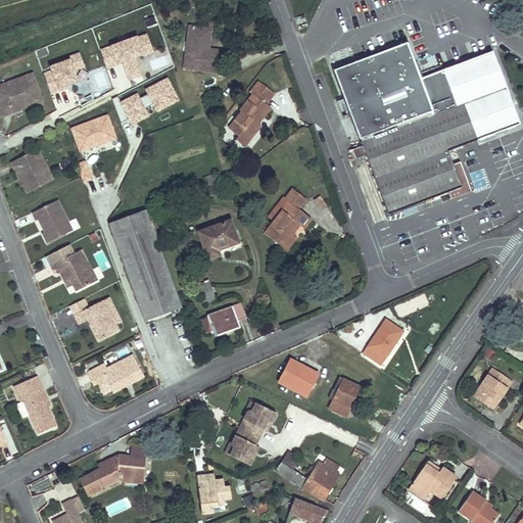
[(202,28),(186,26),(181,68),(215,73),(218,50),(205,49),(200,48),(202,28)]
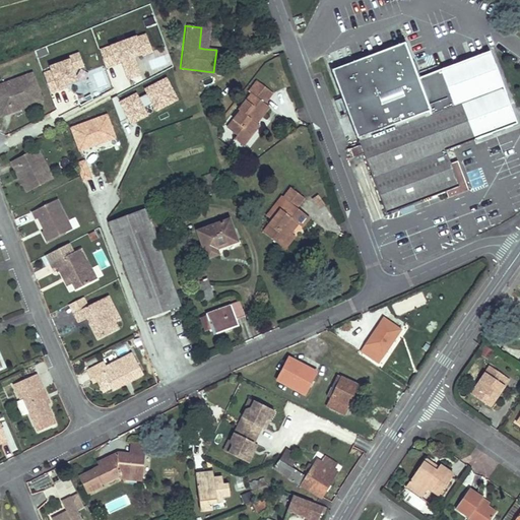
[(207,28),(201,27),(199,48),(204,49),(207,28)]
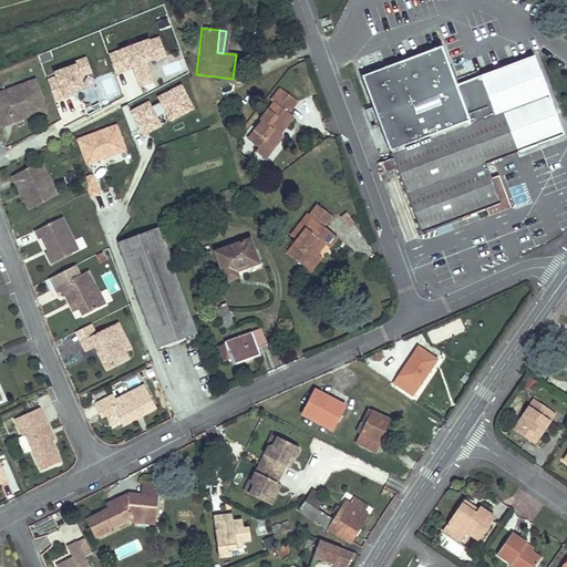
[(147,64),(166,58),(160,37),(107,52),(114,74),(132,69),(137,86),(153,82),(147,64)]
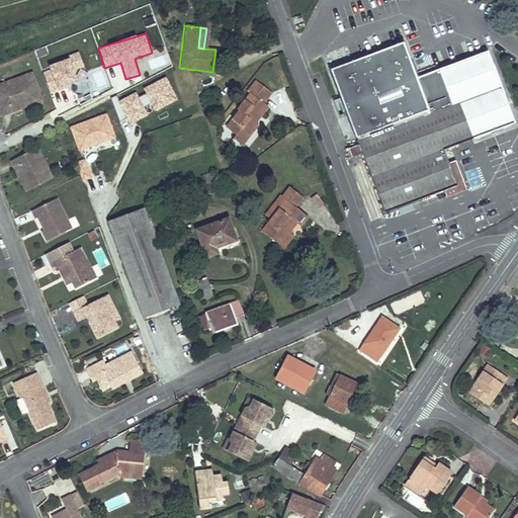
[(404,42),(332,70),(385,212),(457,185),(455,178),(444,150),(453,146),(515,122),(489,52),(418,78),(404,42)]
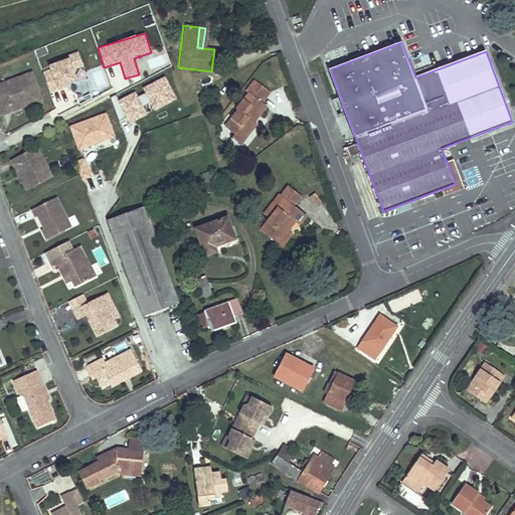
[(77,55),(67,58),(71,69),(81,66),(77,55)]
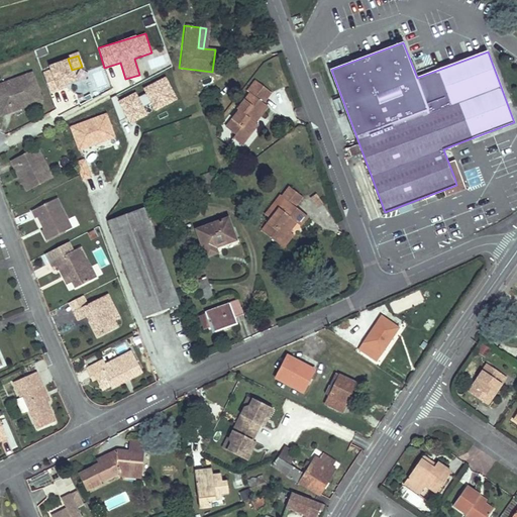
[(69,62),(40,71),(48,93),(76,84),(69,62)]
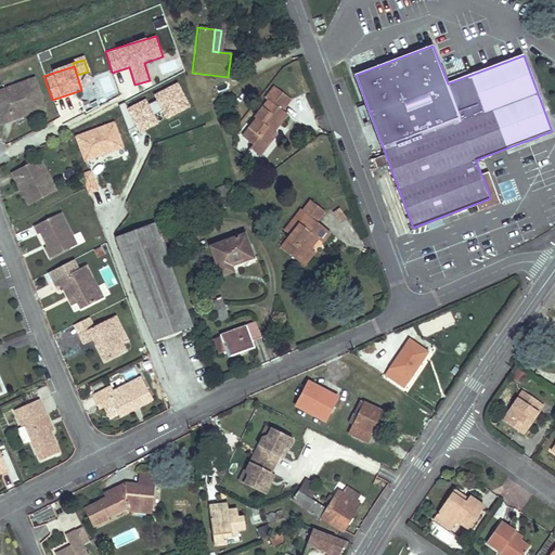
[(3,91),(0,91),(0,116),(2,123),(15,118),(14,115),(22,112),(23,115),(44,107),(35,82),(28,85),(27,81),(17,86),(20,88),(4,94),(3,91)]
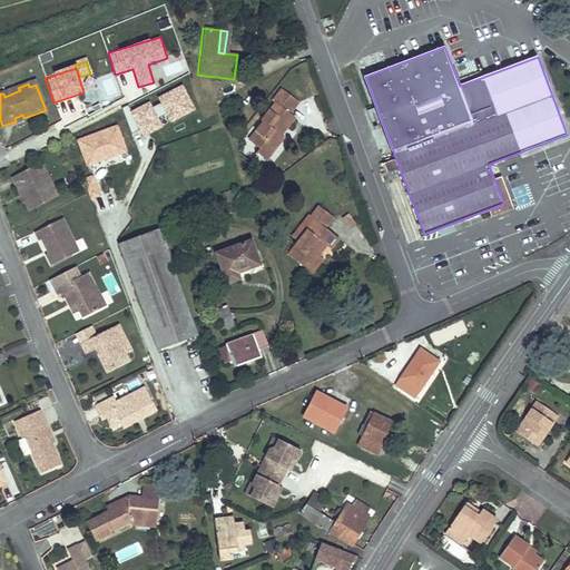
[(18,88),(3,94),(5,97),(20,90),(18,88)]
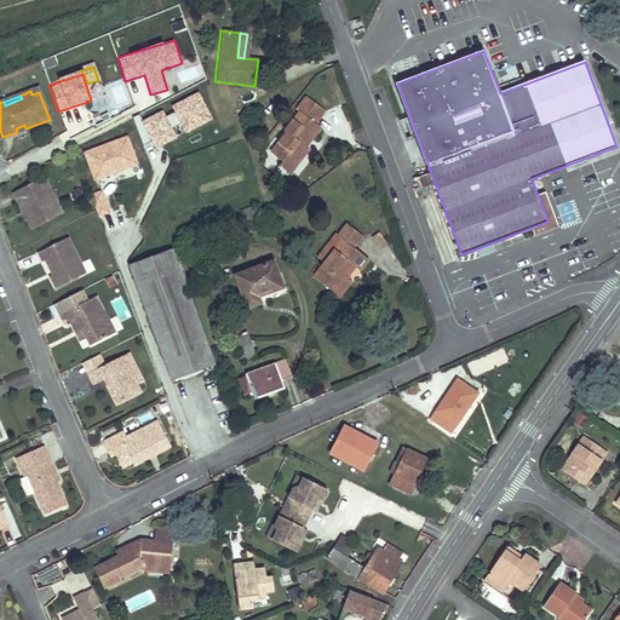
[(287,132),(271,151),(283,161),(287,158),(298,166),(311,149),(308,147),(304,144),(311,136),(314,138),(322,127),(317,124),(326,110),(308,96),(297,109),(299,112),(285,131),(287,132)]
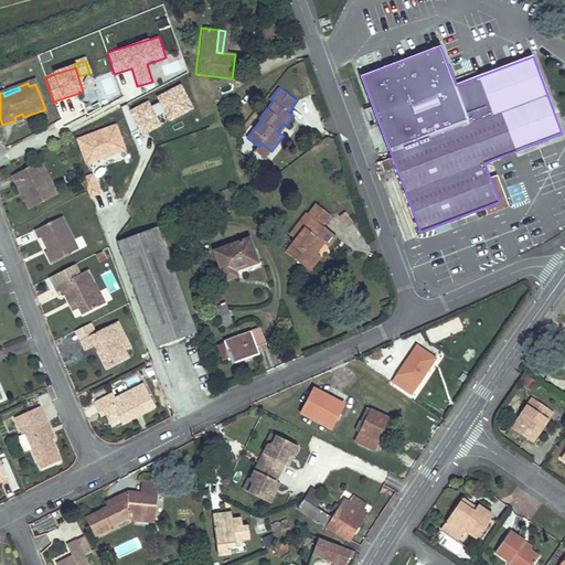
[(258,147),(255,151),(265,159),(272,151),(262,144),(258,147)]
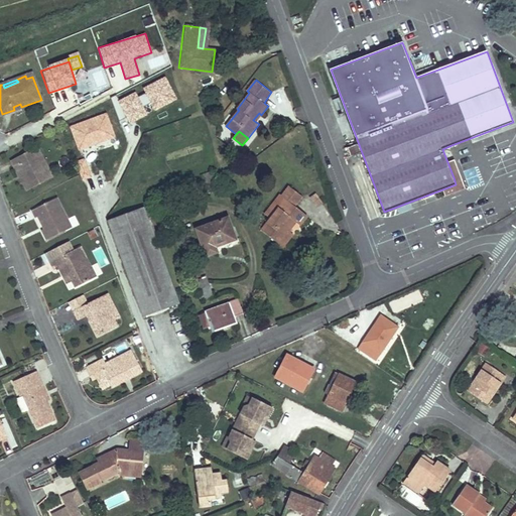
[(452,145),(442,149),(454,177),(463,174),(452,145)]
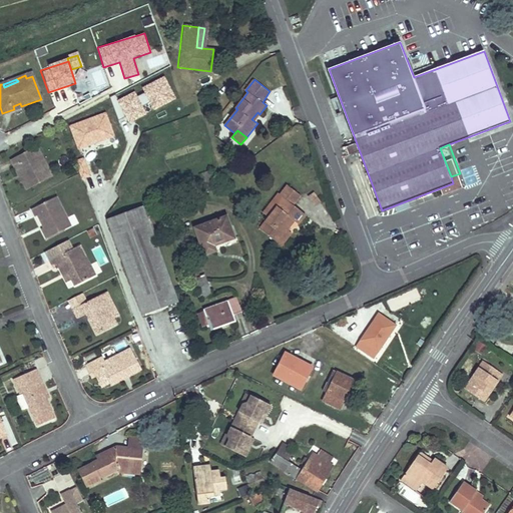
[(37,146),(31,149),(37,161),(43,158),(37,146)]
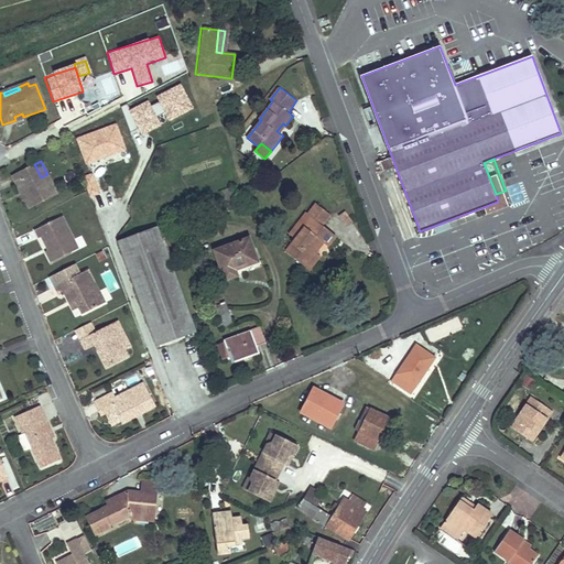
[(380,163),(382,172),(392,170),(390,161),(380,163)]
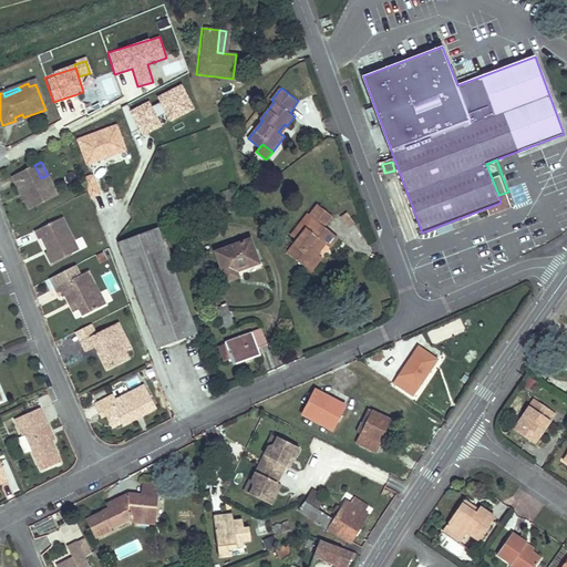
[(48,175),(41,178),(34,165),(12,176),(17,185),(20,183),(27,196),(23,197),(29,210),(59,196),(48,175)]
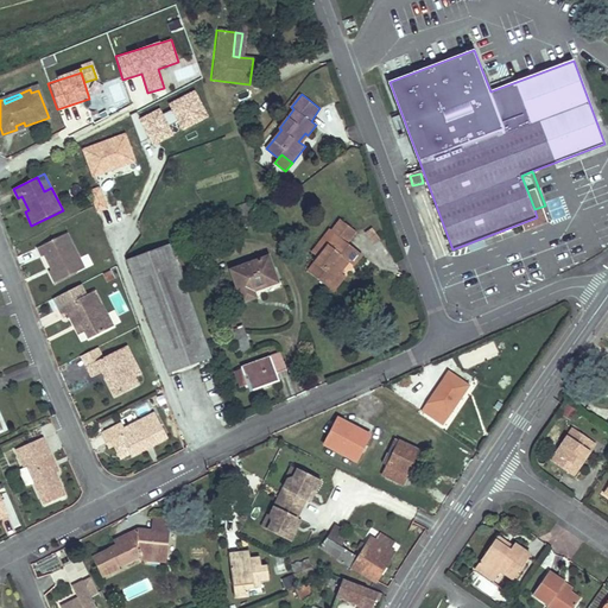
[(21,196),(18,198),(25,211),(29,210),(21,196)]
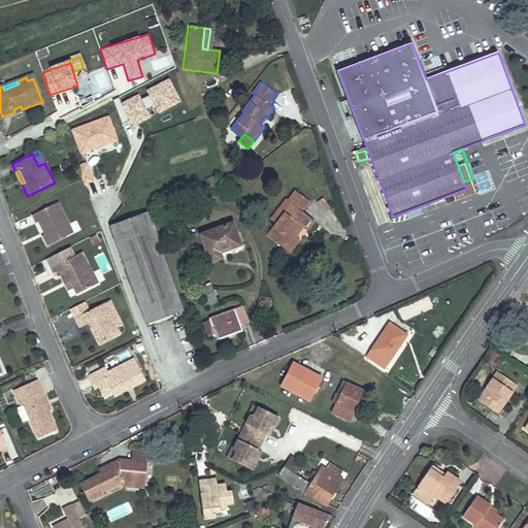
[(219,182),(201,188),(205,199),(223,192),(219,182)]
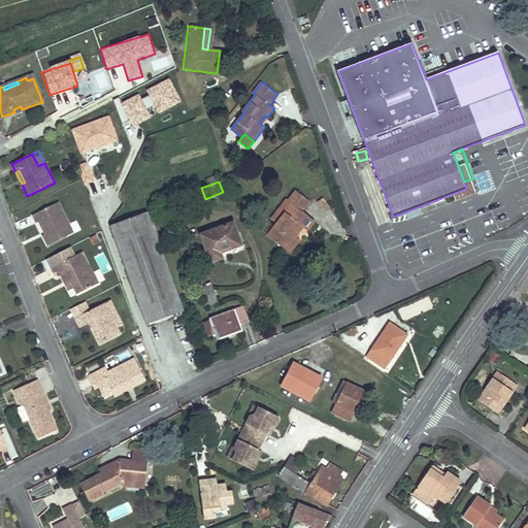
[(296,191),(288,201),(292,204),(268,235),(286,250),(296,236),(302,228),(307,232),(316,222),(302,211),(309,201),(296,191)]
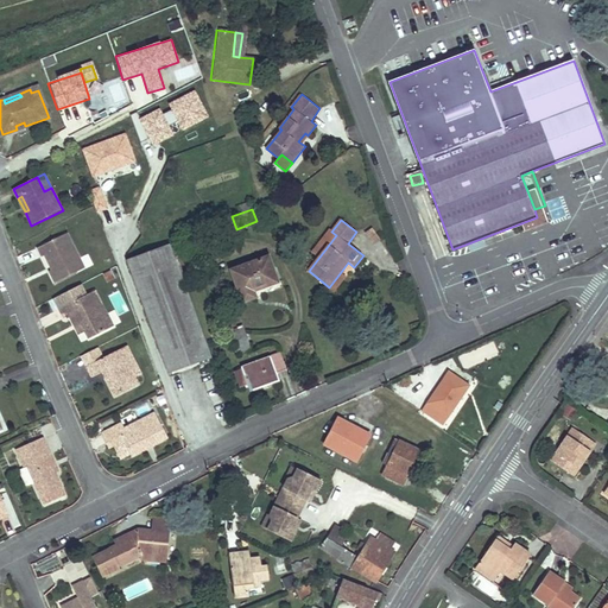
[(68,233),(38,247),(42,255),(49,253),(55,267),(49,270),(55,282),(77,271),(73,260),(80,258),(68,233)]
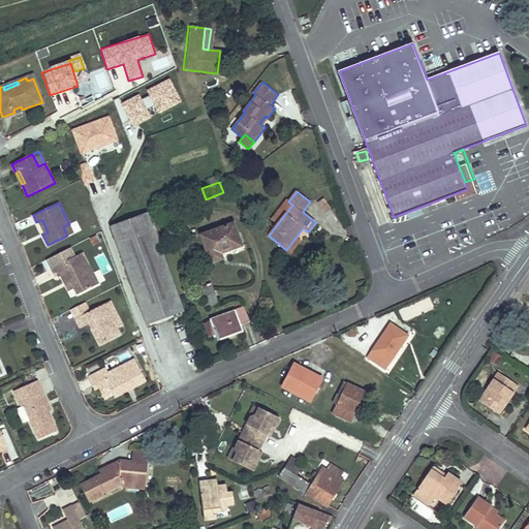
[(182,207),(172,211),(176,223),(186,220),(182,207)]
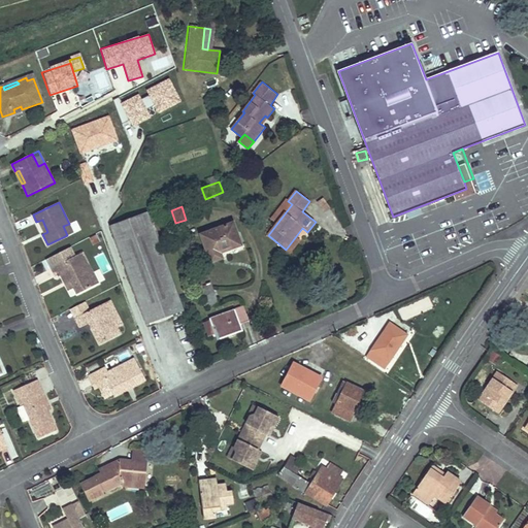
[(146,212),(111,226),(146,323),(183,310),(146,212)]
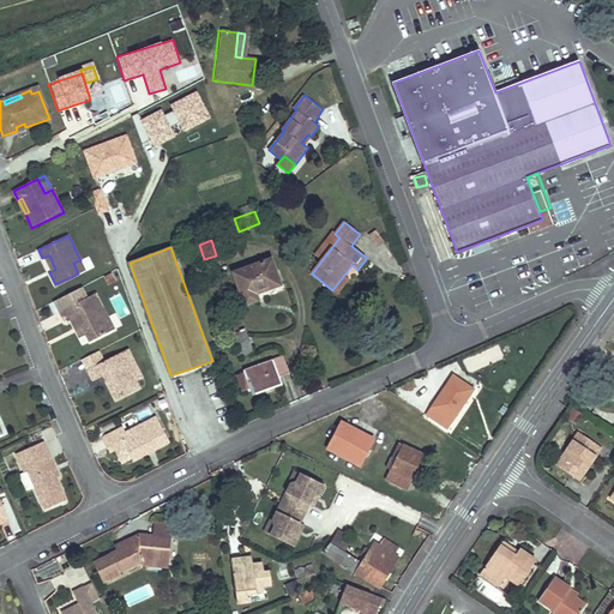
[(42,258),(49,272),(55,270),(49,256),(42,258)]
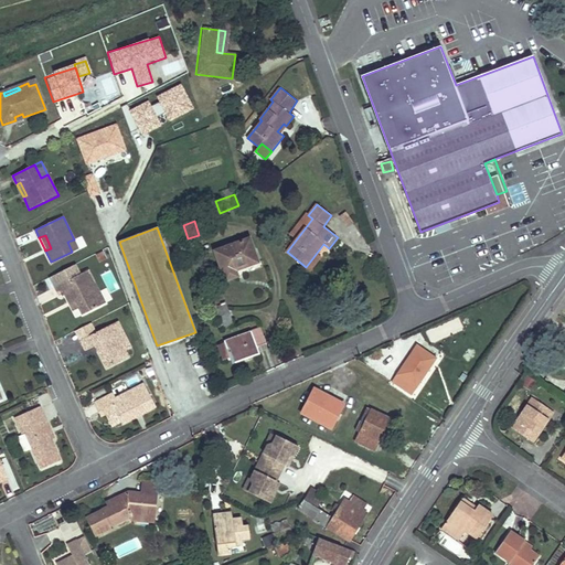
[(74,240),(78,248),(85,246),(82,236),(74,240)]
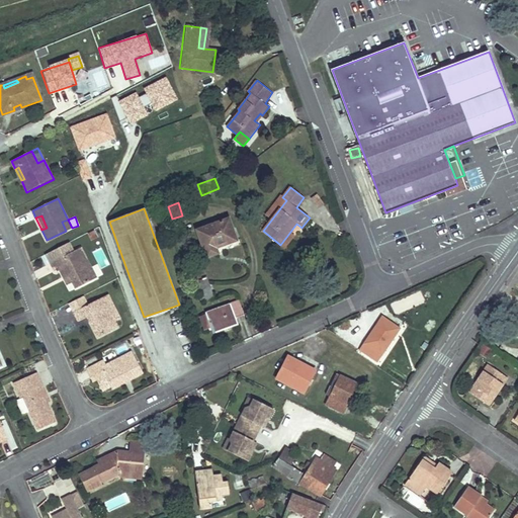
[(229,219),(197,230),(206,256),(218,253),(216,247),(237,240),(229,219)]
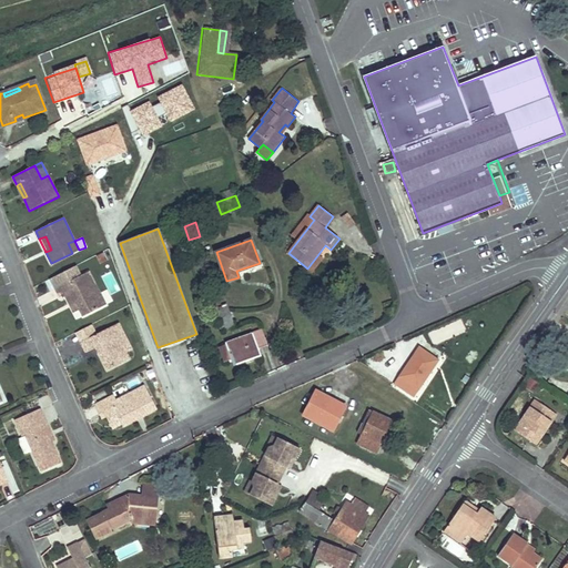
[(79,250),(74,241),(68,243),(72,253),(79,250)]
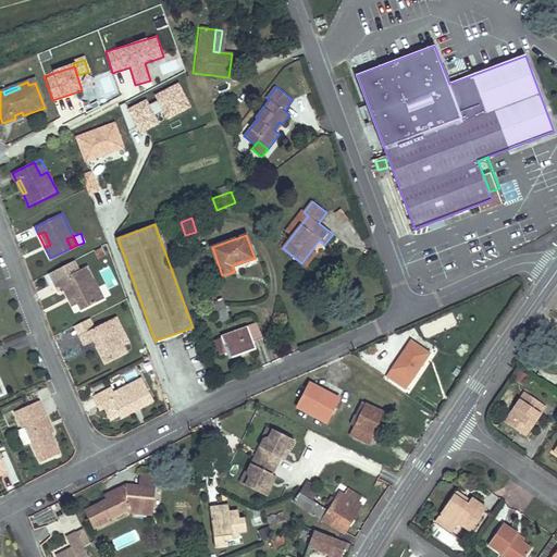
[(312,249),(301,263),(305,267),(316,252),(312,249)]
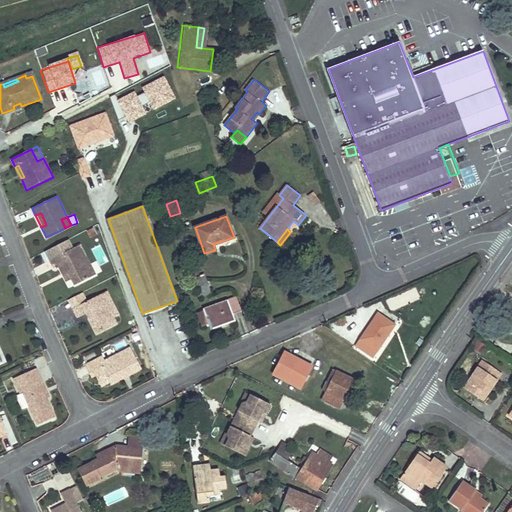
[(80,244),(50,259),(54,267),(57,266),(61,263),(65,272),(68,270),(71,278),(74,284),(95,274),(80,244)]
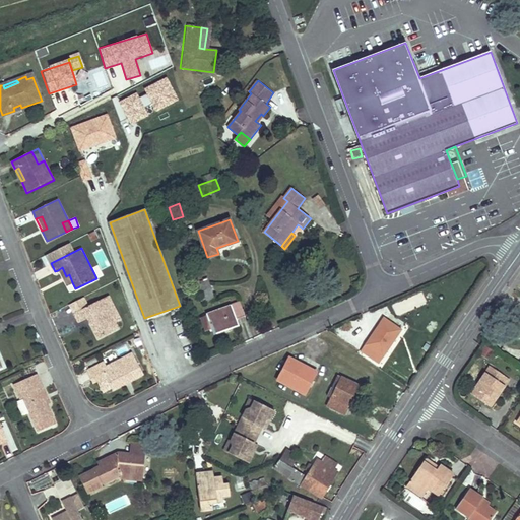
[(58,270),(62,278),(66,276),(62,267),(58,270)]
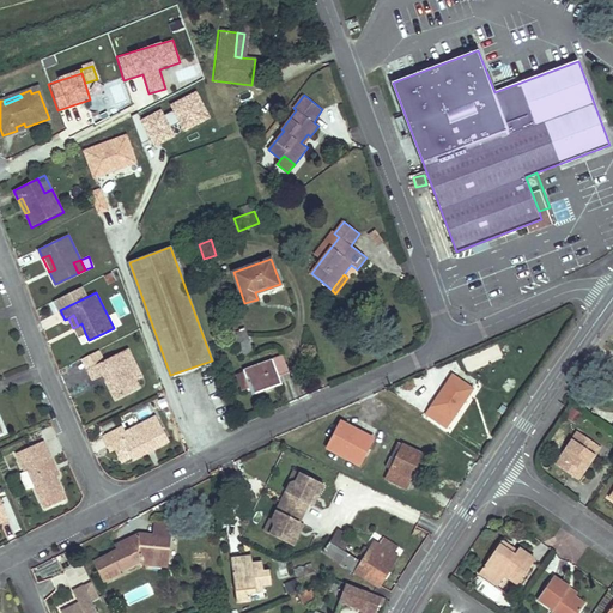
[(78,326),(73,328),(77,337),(85,333),(82,323),(78,326)]
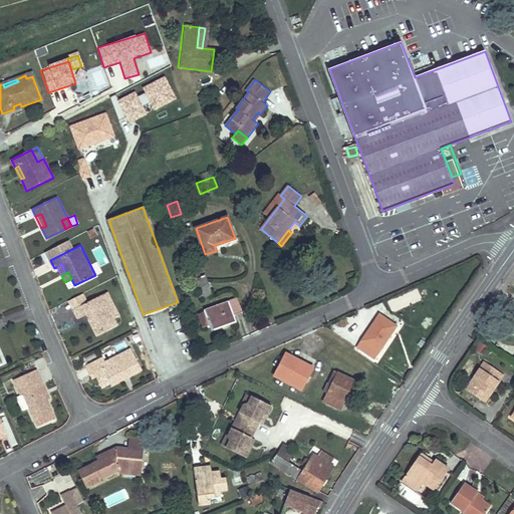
[(206,276),(194,281),(200,299),(213,294),(206,276)]
